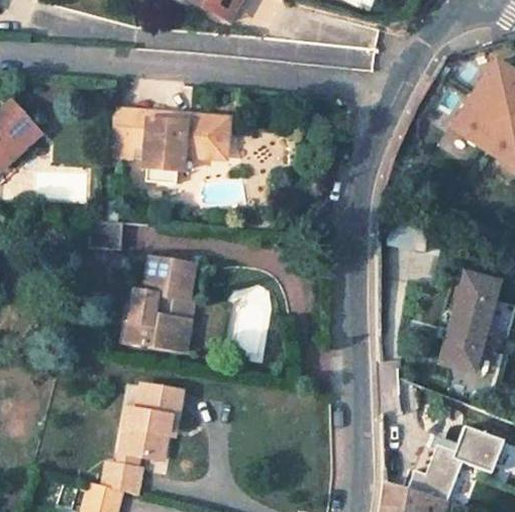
[(184,0),(209,15),(217,0),(184,0)]
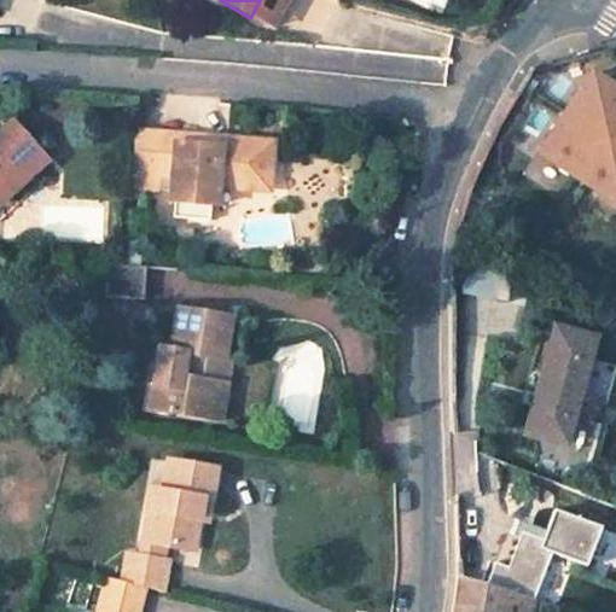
[(260,0),(250,18),(269,29),(289,0),(260,0)]
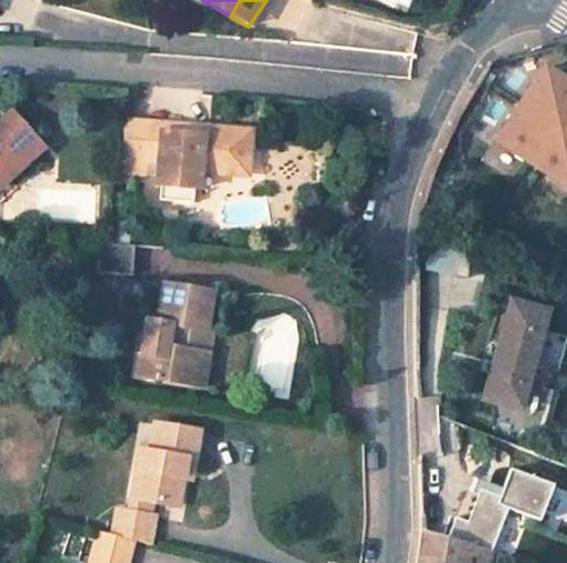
[(566,72),(550,61),(505,127),(566,168),(566,72)]
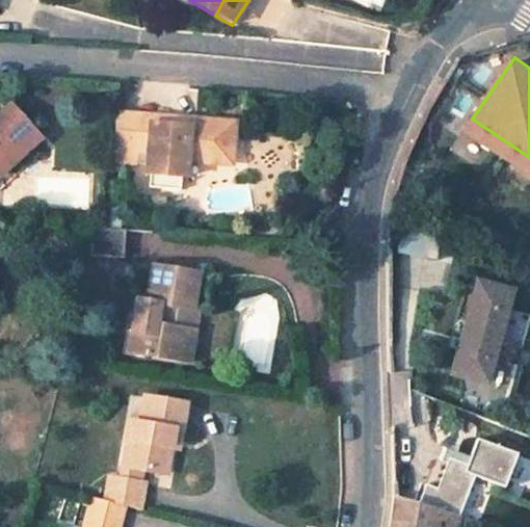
[(0,168),(1,170),(37,136),(8,104),(0,110),(0,168)]
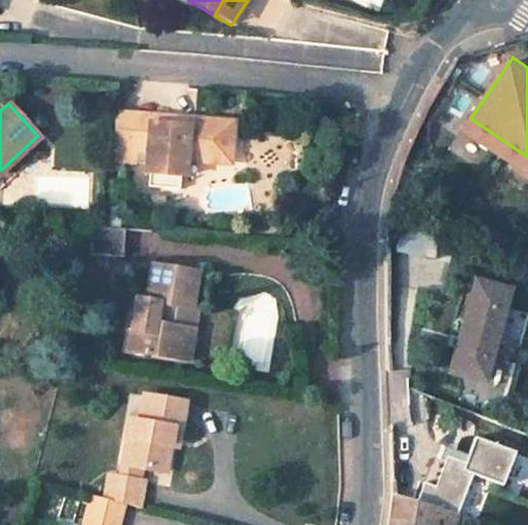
[(184,126),(147,123),(148,116),(112,112),(107,159),(134,162),(135,148),(146,149),(144,184),(175,187),(176,177),(184,178),(185,164),(213,166),(227,153),(230,125),(185,120),(184,126)]
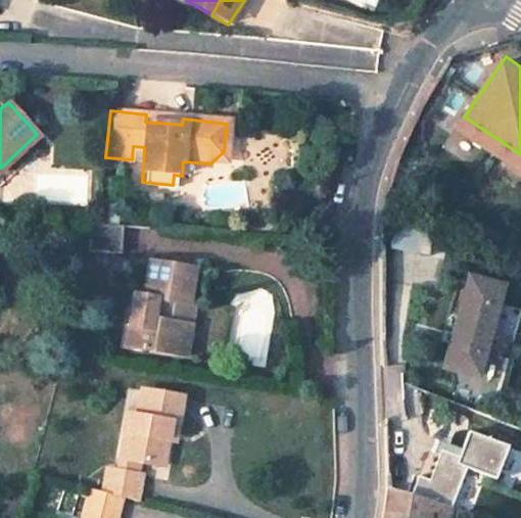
[(392,240),(417,247),(423,227),(398,220),(392,240)]
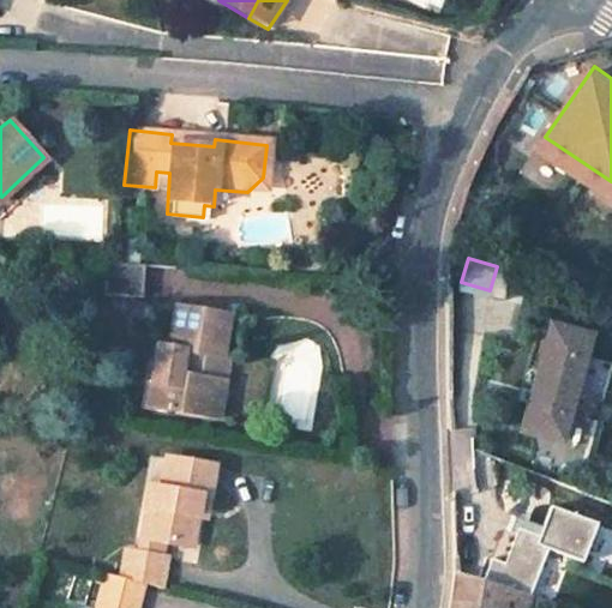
[(172,408),(213,415),(219,384),(225,385),(227,363),(231,337),(225,336),(228,315),(180,311),(171,357),(161,355),(161,361),(157,381),(175,385),(172,408)]
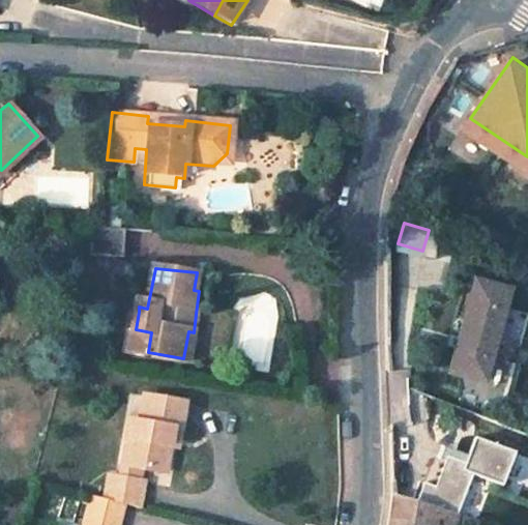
[(507,291),(480,284),(458,370),(487,377),(507,291)]
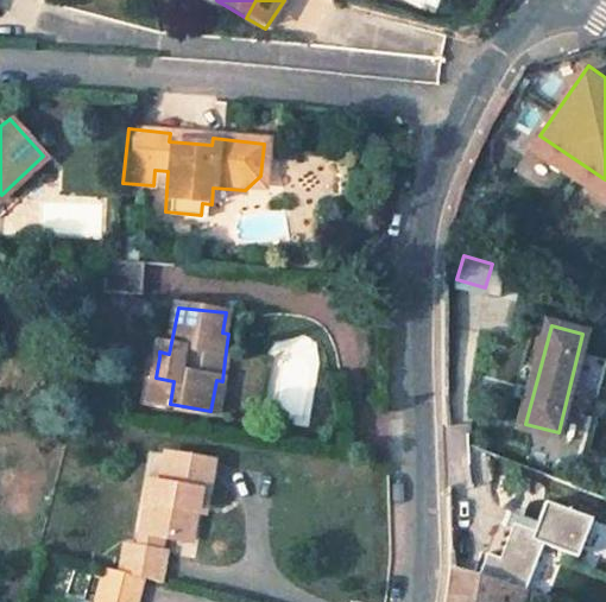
[(200,549),(210,504),(221,505),(228,474),(181,464),(174,492),(161,489),(155,509),(163,511),(156,538),(200,549)]
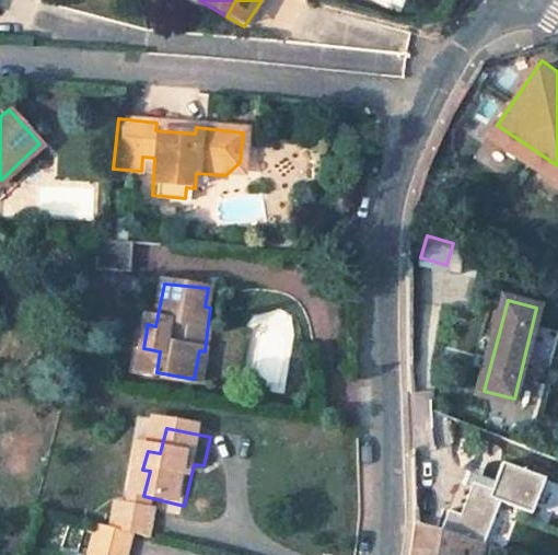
[(533,510),(545,475),(502,461),(491,487),(499,489),(520,498),(518,505),(533,510)]
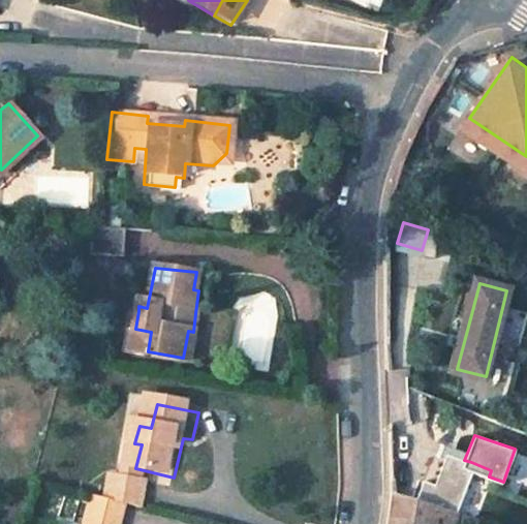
[(471,462),(464,460),(445,453),(435,485),(423,480),(419,500),(458,512),(473,471),(469,469),(471,462)]
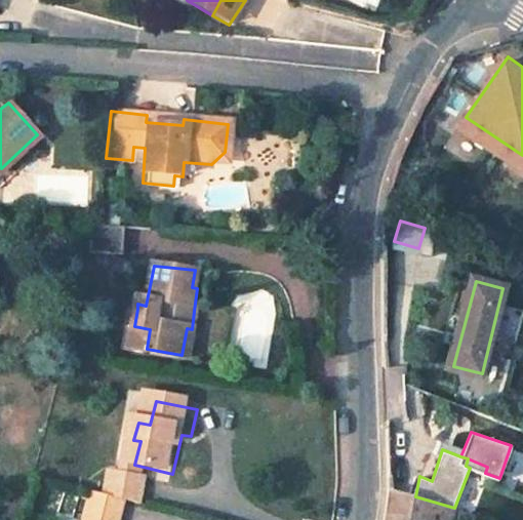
[(146,479),(115,473),(111,494),(127,498),(142,503),(146,479)]
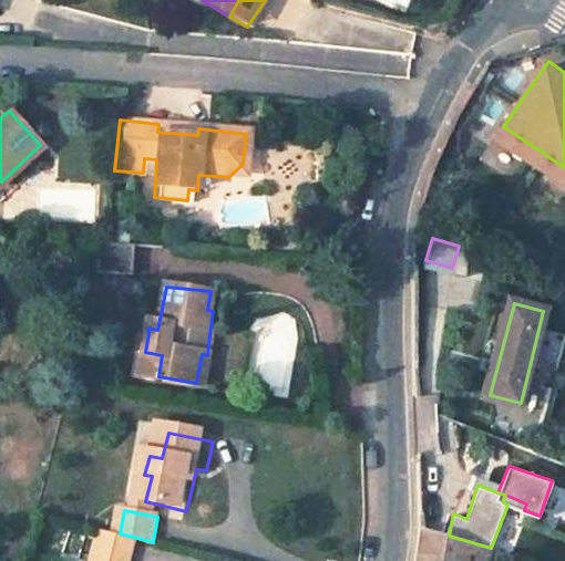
[(133,560),(137,538),(120,533),(106,530),(89,526),(79,560),(133,560)]
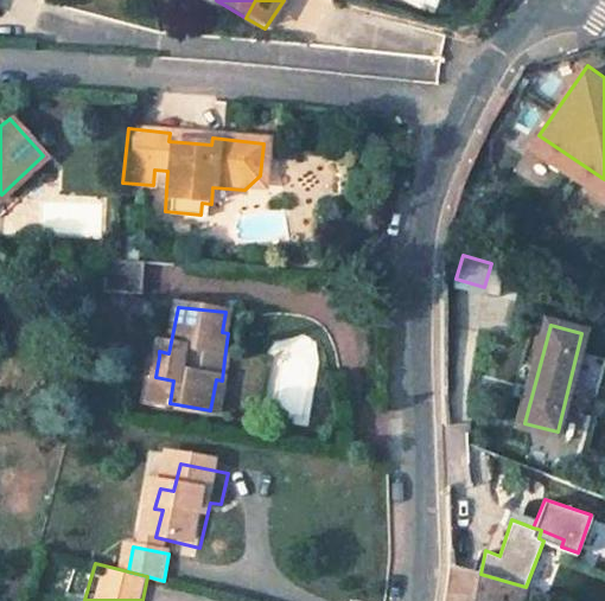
[(481,574),(453,566),(450,590),(482,600),(522,600),(526,587),(481,574)]
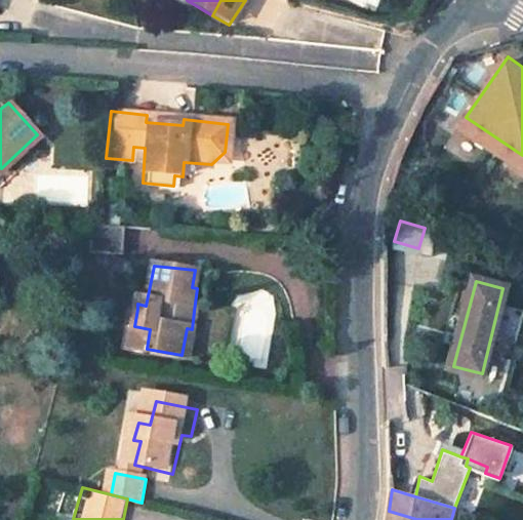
[(416,519),(389,511),(387,519),(416,519)]
